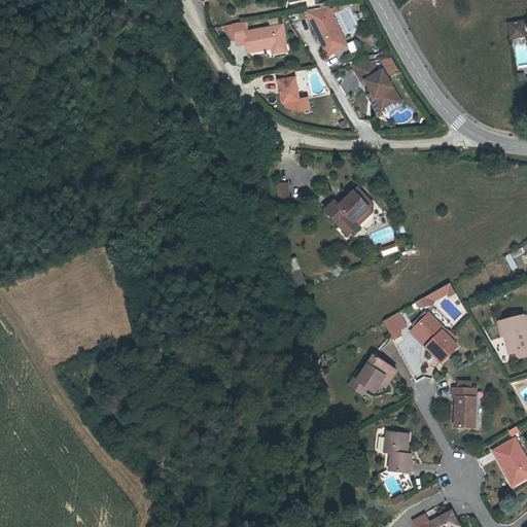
[(342,20),(318,23),(339,68),(358,60),(342,20)]
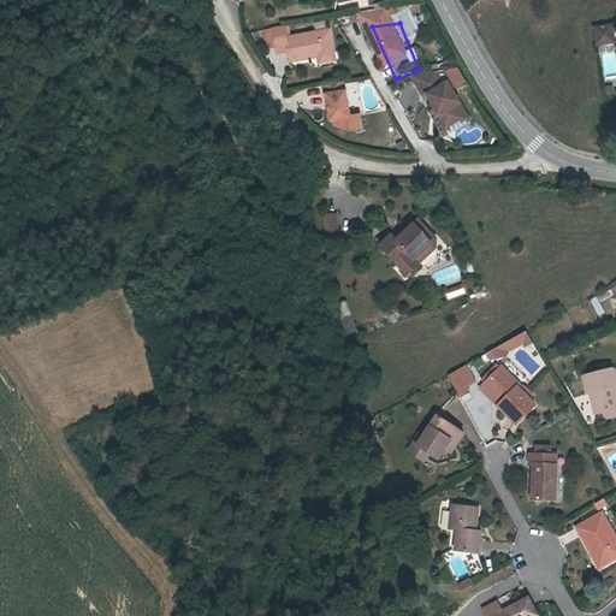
[(605,28),(587,30),(590,48),(606,46),(605,28)]
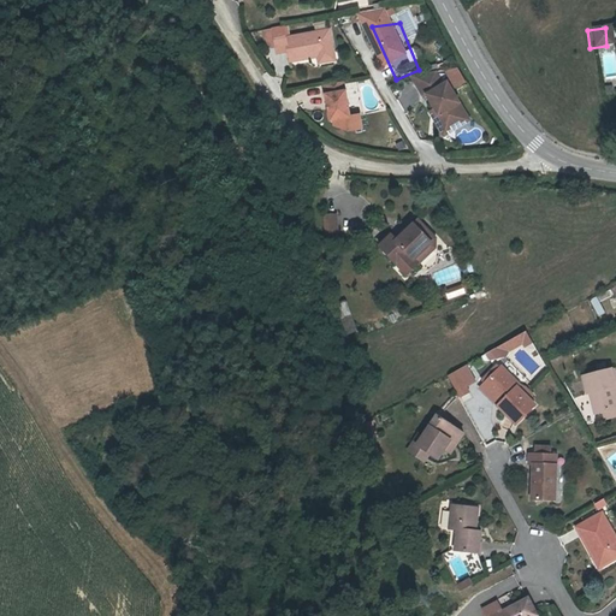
[(329,66),(344,64),(341,40),(298,47),(297,37),(292,39),(285,40),(285,42),(288,53),(298,52),(301,70),(329,66)]
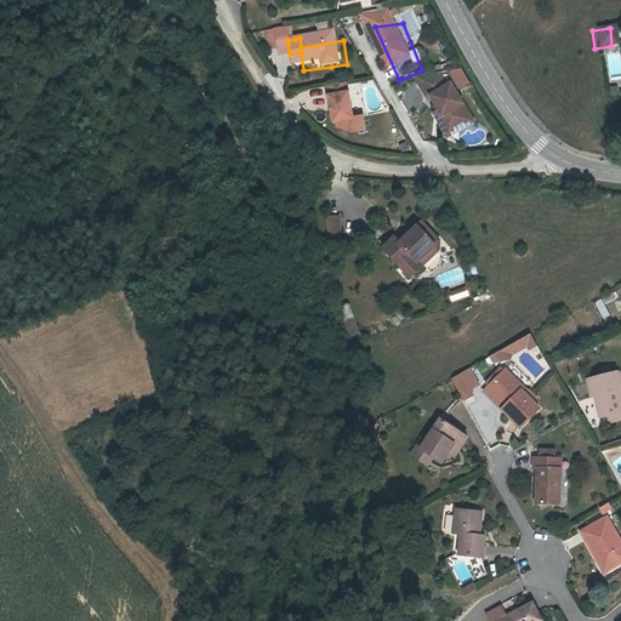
[(446,80),(422,84),(434,106),(438,104),(445,118),(457,137),(478,125),(457,91),(454,93),(446,80)]
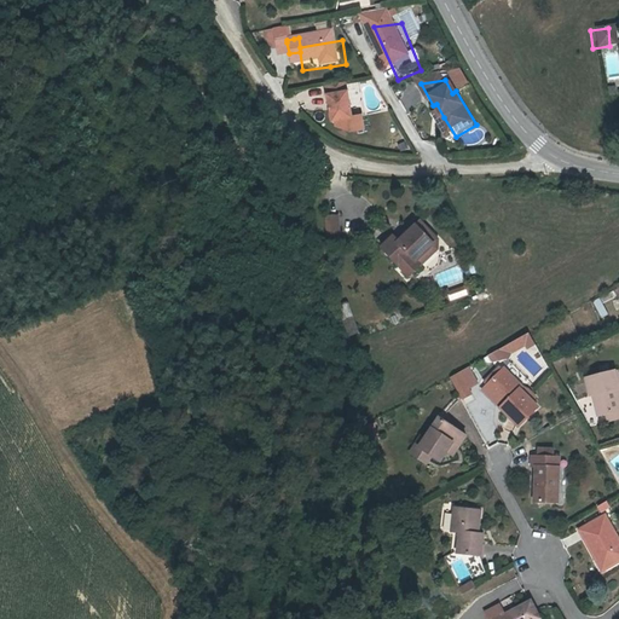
[(360,127),(354,92),(335,94),(341,129),(345,129),(360,127)]
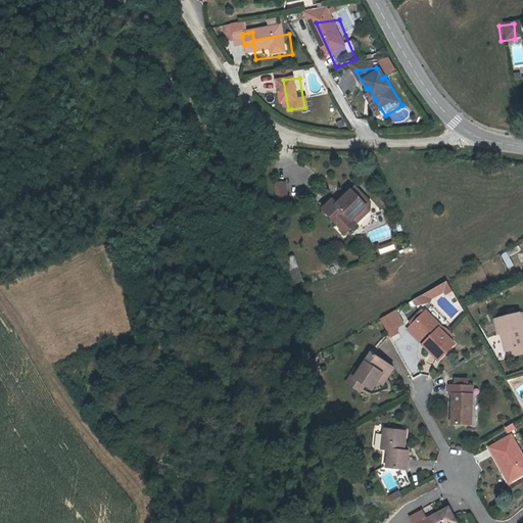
[(385,115),(375,99),(371,101),(383,121),(403,108),(402,105),(385,115)]
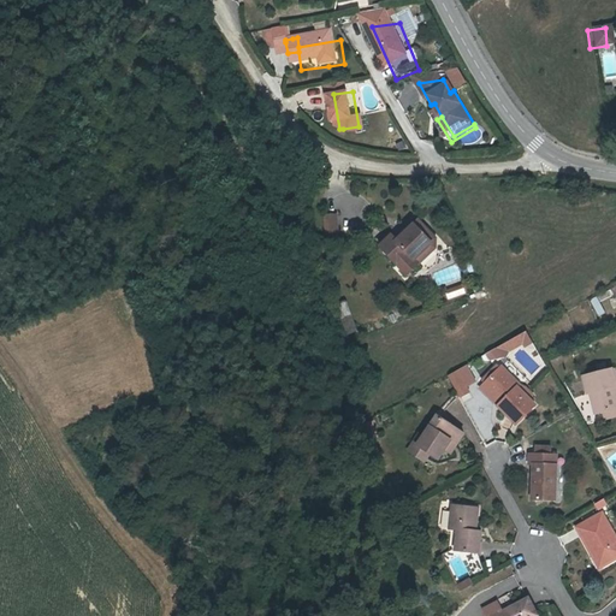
[(359,126),(343,129),(344,134),(357,140),(369,138),(368,124),(359,126)]
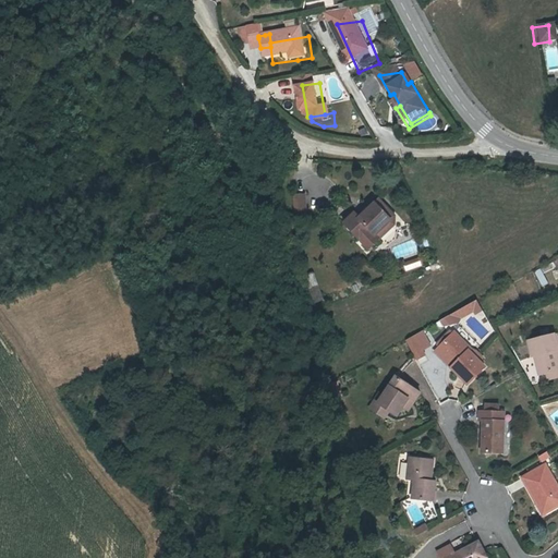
[(305,194),(295,195),(296,209),(305,208),(305,194)]
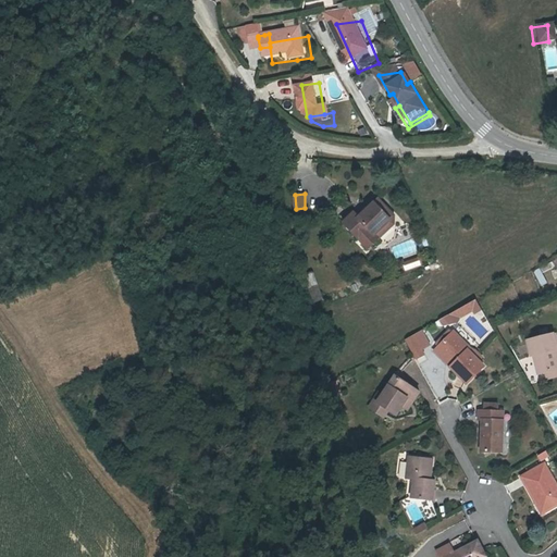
[(387,215),(392,211),(382,201),(362,220),(358,214),(347,224),(363,242),(373,232),(382,240),(391,232),(387,227),(391,224),(392,219),(387,215)]
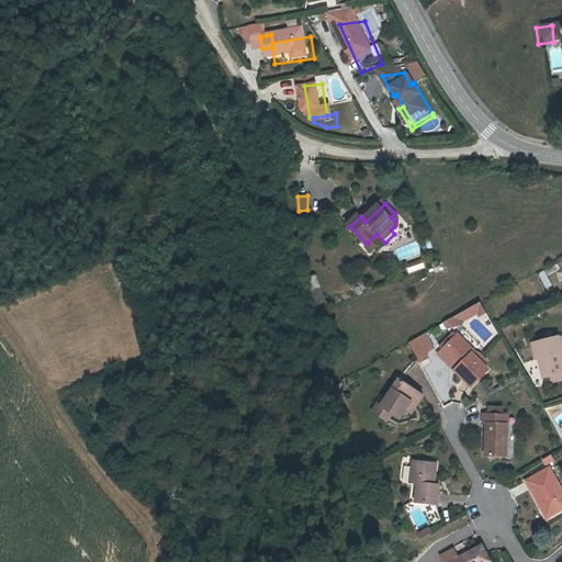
[(394,249),(398,261),(422,253),(416,240),(394,249)]
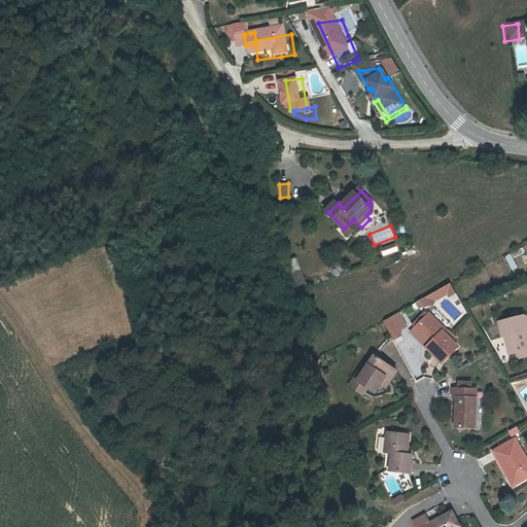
[(383,256),(398,250),(395,243),(380,248),(383,256)]
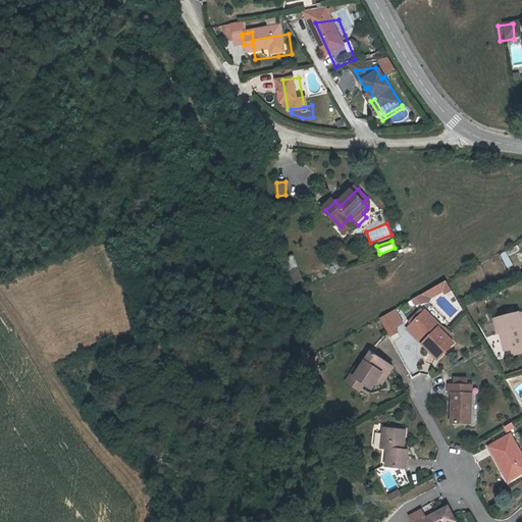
[(501,254),(508,268),(513,265),(506,251),(501,254)]
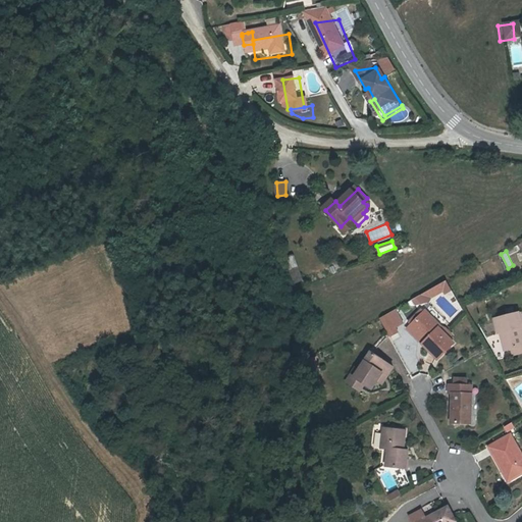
[(284,256),(293,283),(302,280),(293,253),(284,256)]
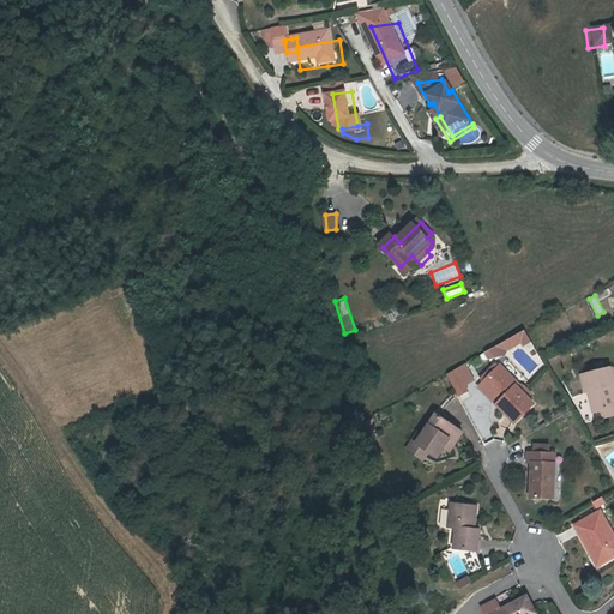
[(524,331),(485,354),(488,359),(504,356),(507,350),(521,343),(523,345),(530,342),(524,331)]
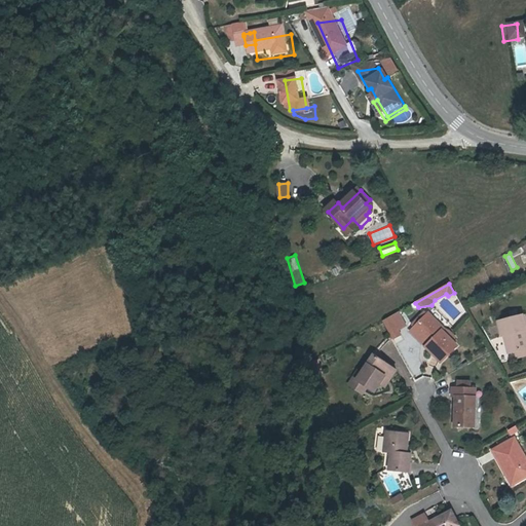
[(423,310),(409,325),(412,327),(408,331),(440,363),(458,345),(453,340),(455,338),(428,311),(426,313),(423,310)]
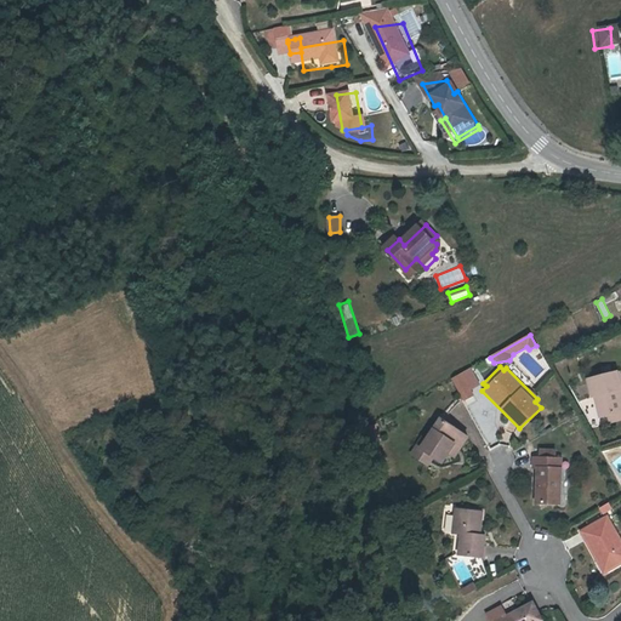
[(471,369),(453,380),(465,400),(473,396),(471,389),(479,385),(471,369)]
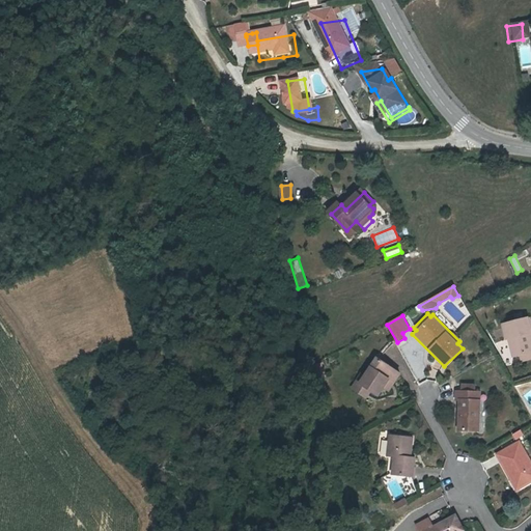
[(514,364),(530,359),(530,325),(529,317),(501,325),(505,339),(508,339),(514,364)]
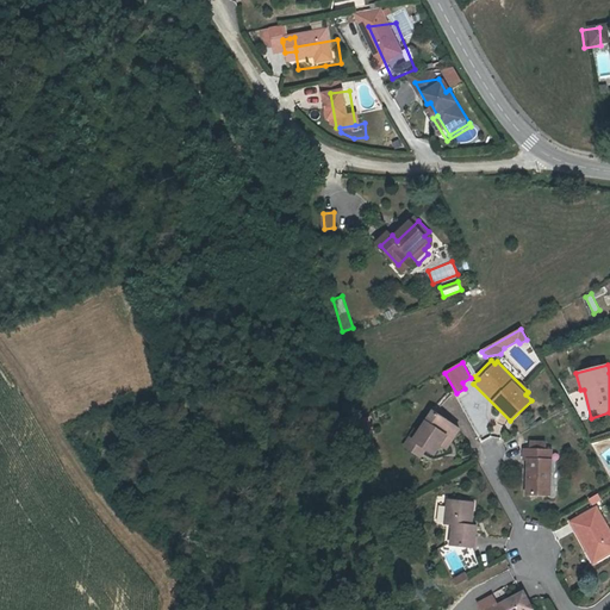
[(421,456),(425,450),(434,456),(440,447),(446,450),(460,429),(431,410),(412,439),(409,437),(403,446),(421,456)]
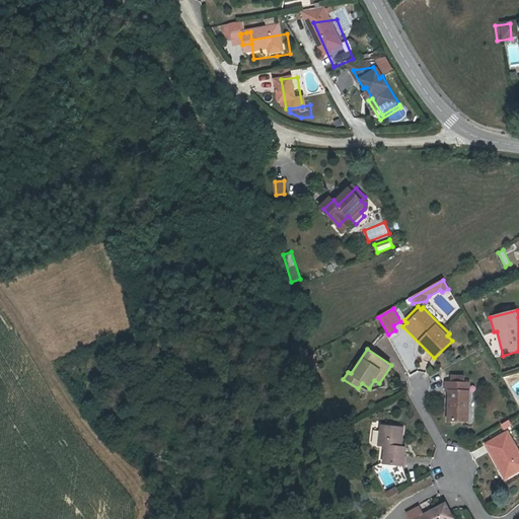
[(451,375),(451,382),(444,382),(444,391),(447,391),(446,422),(468,422),(470,382),(464,382),(464,376),(451,375)]
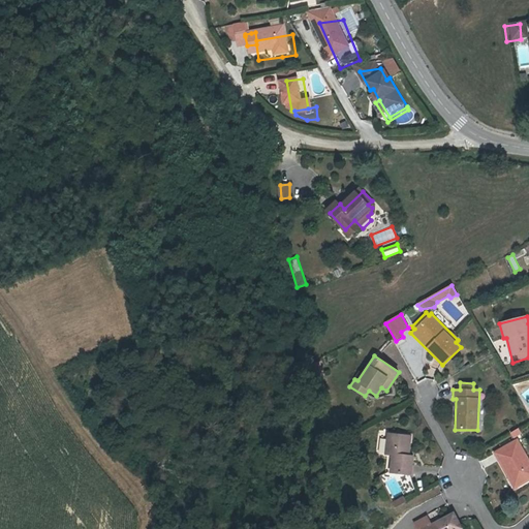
[(522,434),(519,429),(510,433),(514,438),(522,434)]
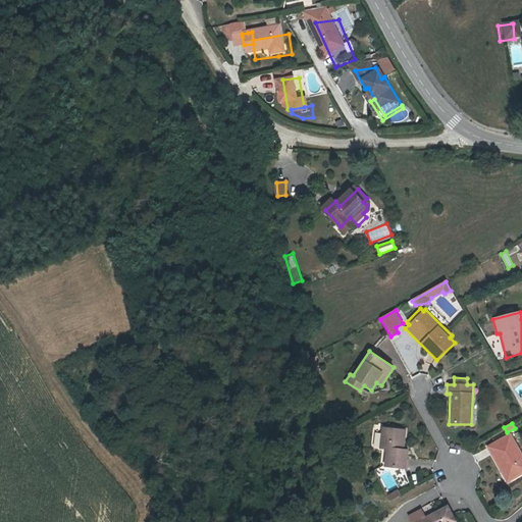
[(408,450),(405,450),(407,429),(381,427),(381,433),(375,432),(374,445),(379,446),(379,449),(386,450),(384,466),(406,468),(408,450)]
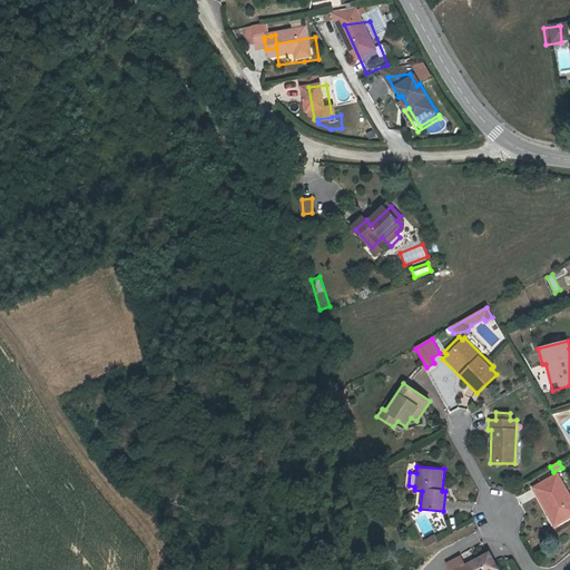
[(531,488),(553,527),(569,518),(569,494),(558,473),(531,488)]
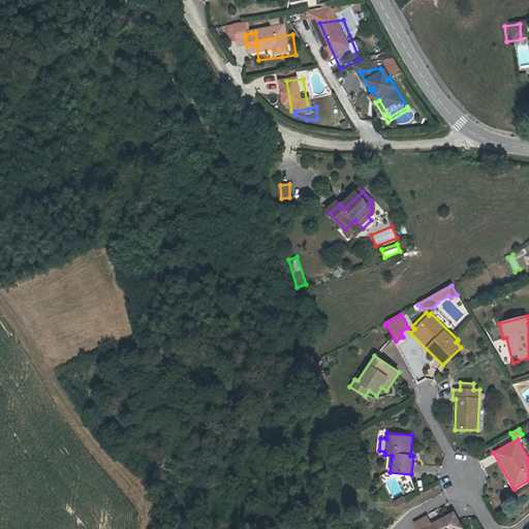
[(392,503),(395,508),(406,502),(403,497),(392,503)]
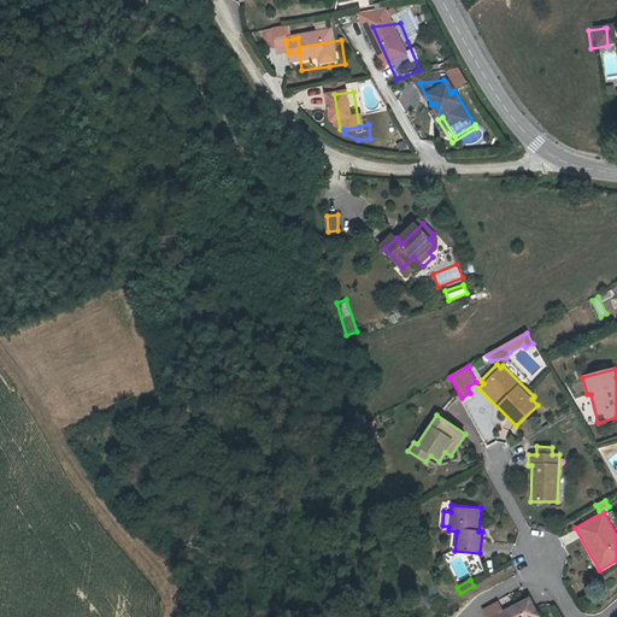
[(540,616),(541,616),(530,597),(504,610),(499,601),(483,610),(487,616),(540,616)]
